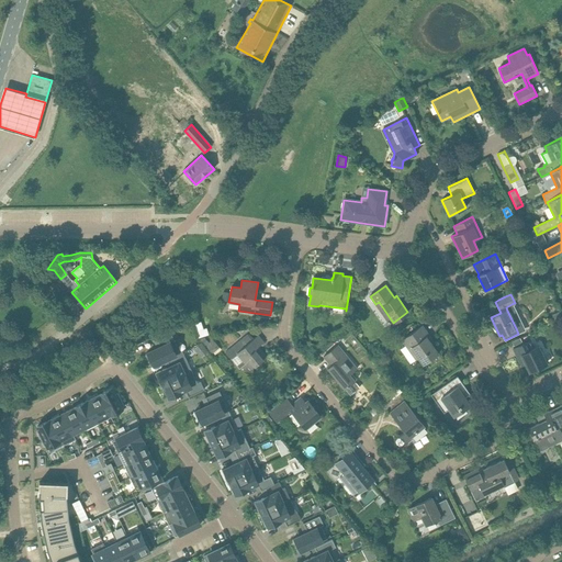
[(423,364),(438,353),(426,337),(429,336),(423,326),(402,340),(408,350),(411,348),(423,364)]
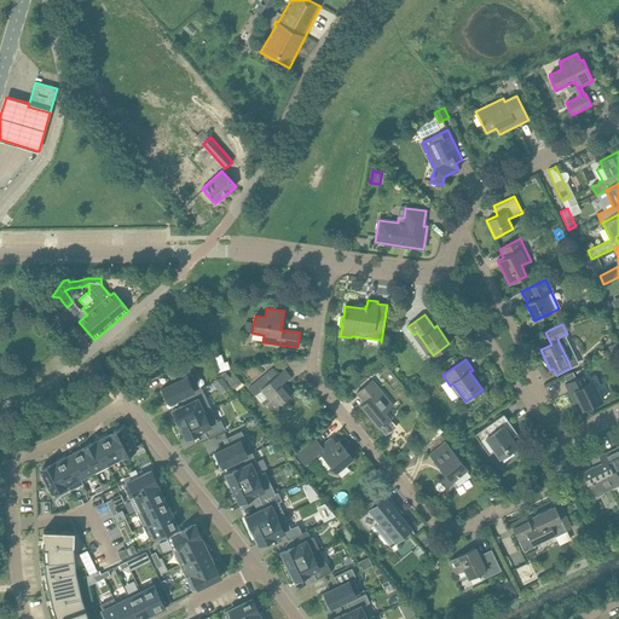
[(223,364),(214,366),(217,374),(225,370),(229,369),(226,363),(223,364)]
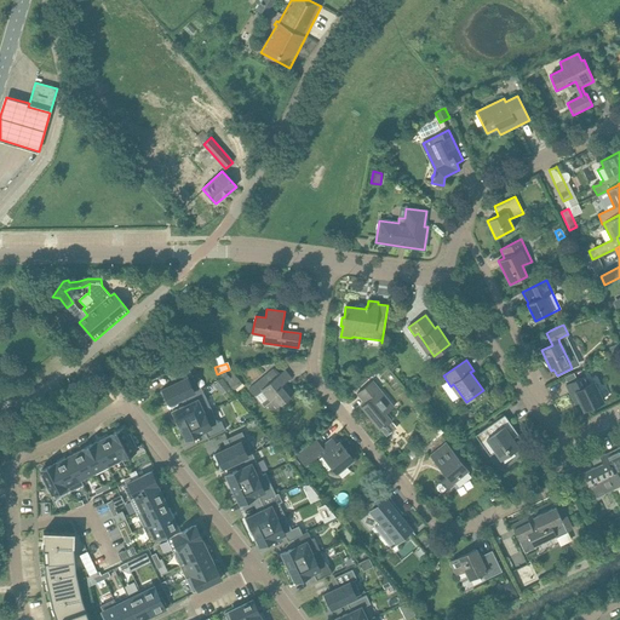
[(173,384),(160,390),(167,405),(181,399),(184,397),(183,396),(199,389),(188,366),(172,373),(177,383),(173,384)]
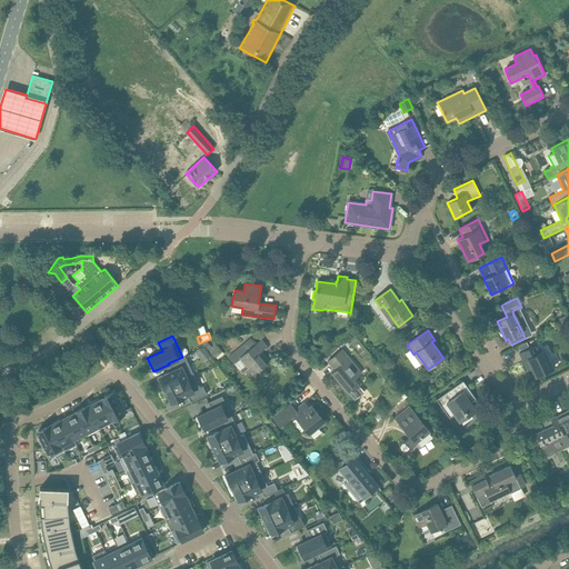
[(248,368),(253,375),(270,361),(261,351),(267,347),(261,339),(239,357),(240,358),(233,362),(242,372),(248,368)]
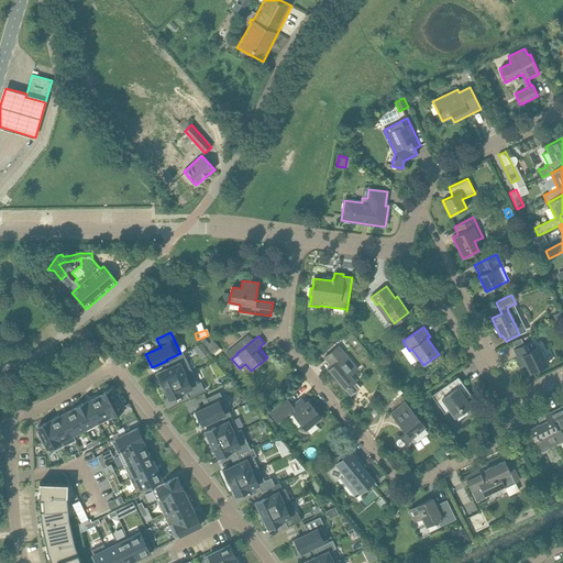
[(200,341),(206,348),(212,355),(213,354),(216,355),(221,351),(212,340),(209,342),(206,339),(202,339),(200,341)]
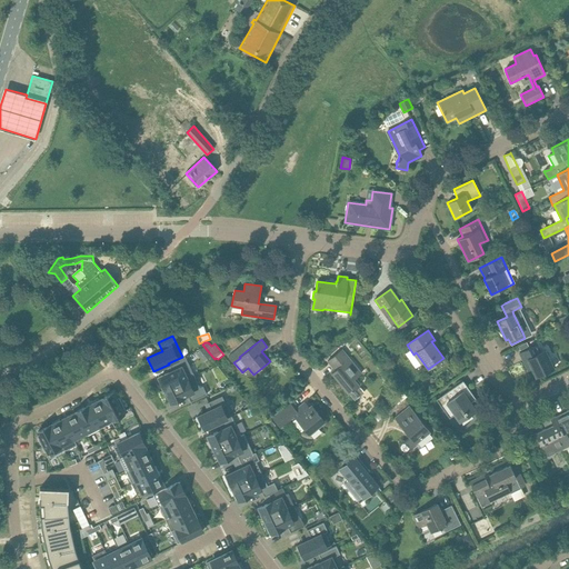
[(536,377),(552,368),(545,351),(540,352),(537,346),(519,353),(528,370),(531,368),(536,377)]
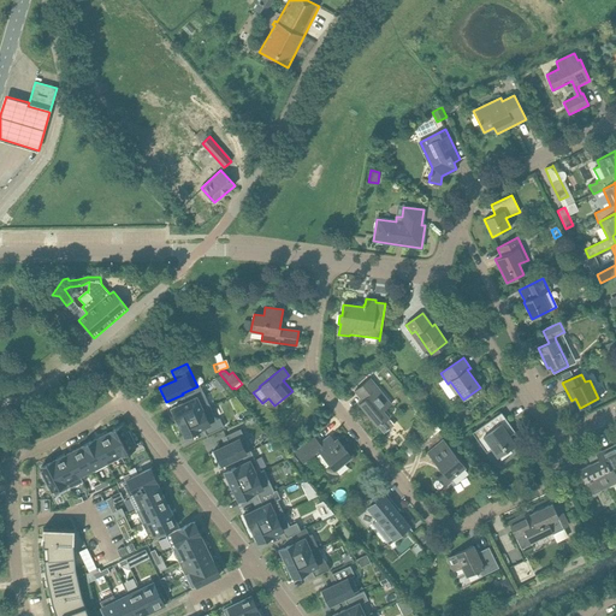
[(369,379),(355,391),(362,401),(359,403),(384,434),(385,436),(396,427),(395,425),(385,413),(383,412),(391,406),(369,379)]
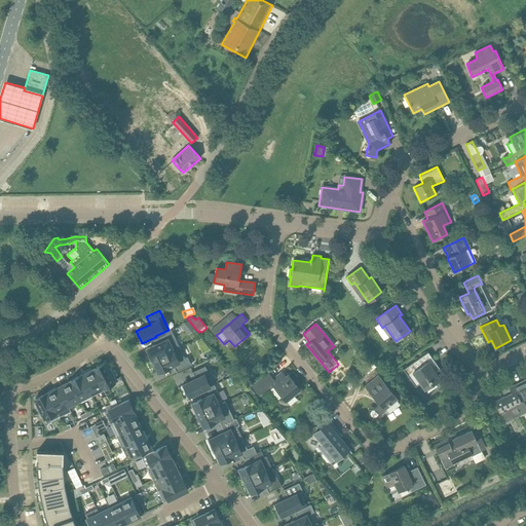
[(156,344),(145,349),(150,361),(179,347),(171,329),(168,330),(155,336),(156,337),(159,343),(156,344)]
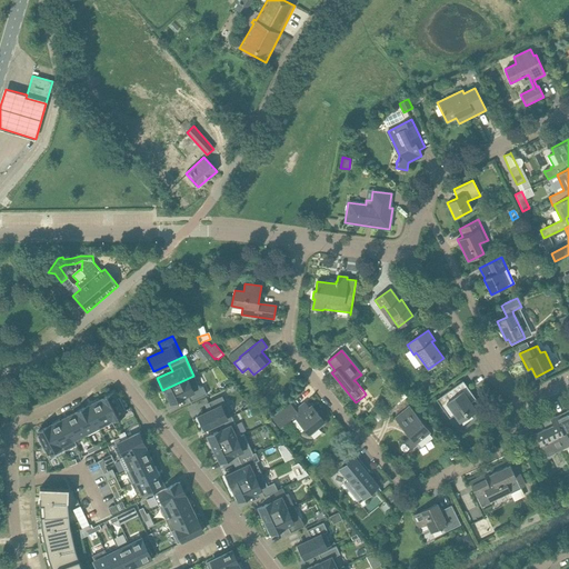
[(218,366),(212,368),(217,376),(223,372),(218,366)]
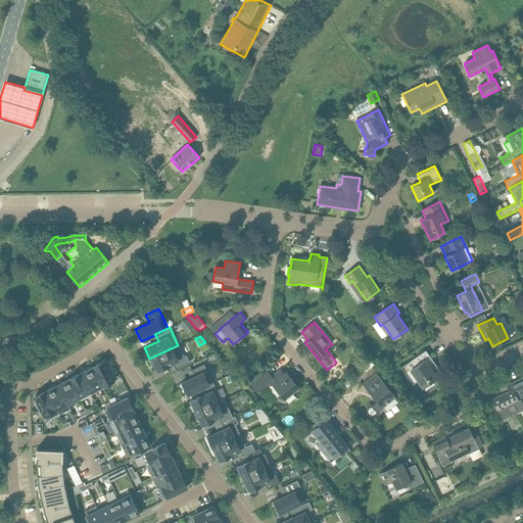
[(178,345),(149,359),(153,367),(155,366),(157,370),(169,365),(172,363),(175,370),(190,363),(186,355),(184,357),(178,345)]
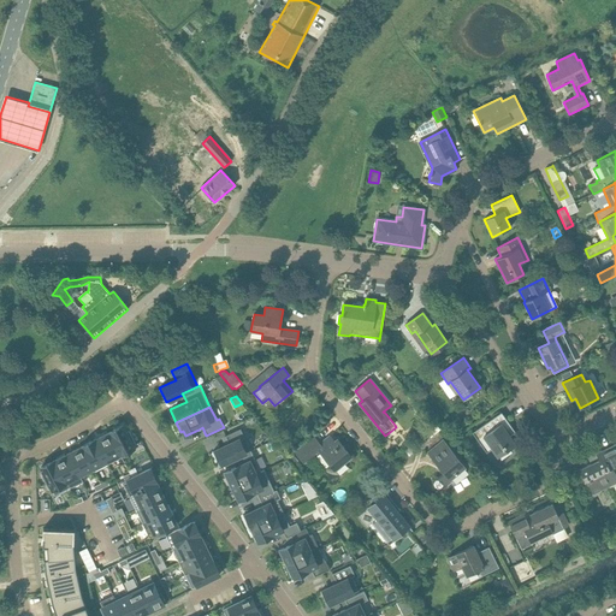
[(501,413),(473,433),(478,440),(483,437),(492,449),(490,450),(495,456),(496,455),(497,457),(515,444),(509,436),(515,432),(501,413)]
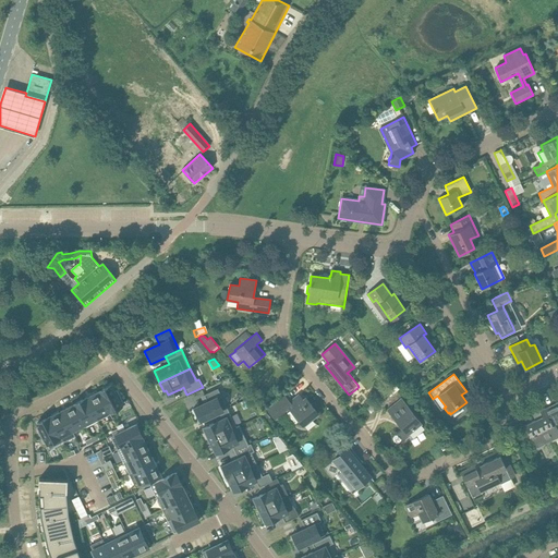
[(393,384),(385,391),(390,397),(399,389),(396,386),(395,384),(393,384)]
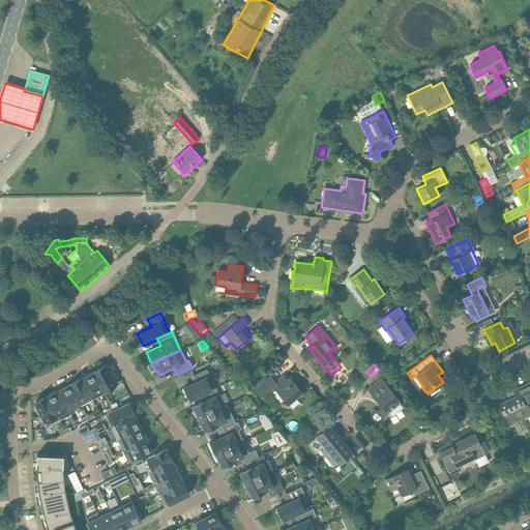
[(94,372),(93,373),(105,393),(116,387),(114,383),(116,382),(111,371),(109,372),(106,366),(94,372)]
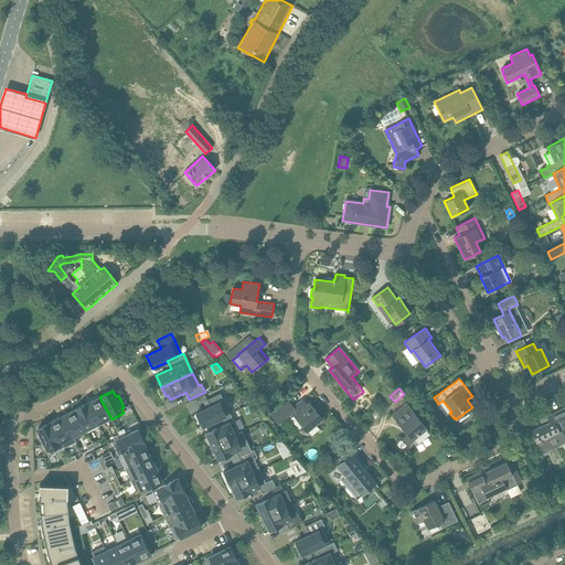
[(206,408),(195,414),(201,427),(213,422),(216,420),(230,414),(221,393),(206,400),(210,407),(206,408)]
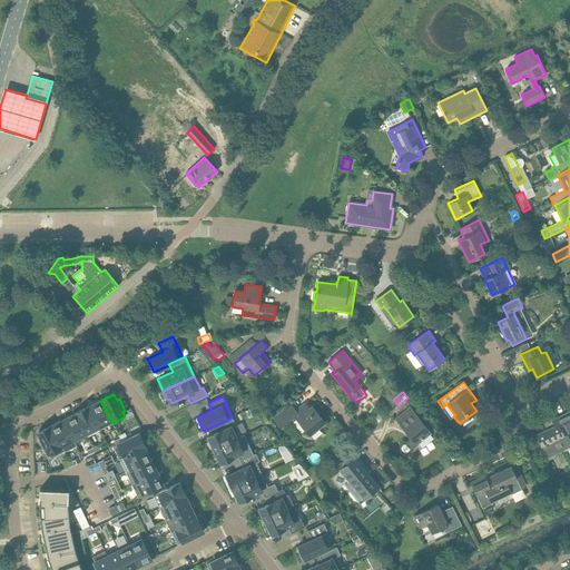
[(100,401),(88,408),(100,430),(112,423),(100,401)]
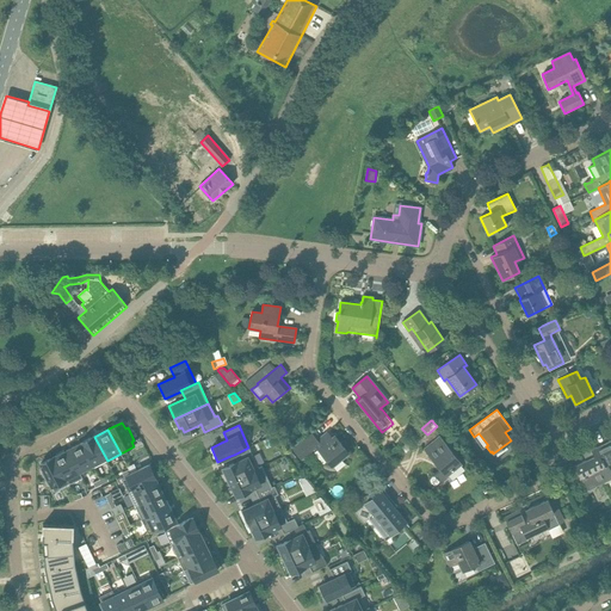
[(327,432),(316,440),(310,433),(292,449),(301,458),(302,458),(300,455),(313,444),(332,467),(349,452),(334,436),(331,438),(327,432)]
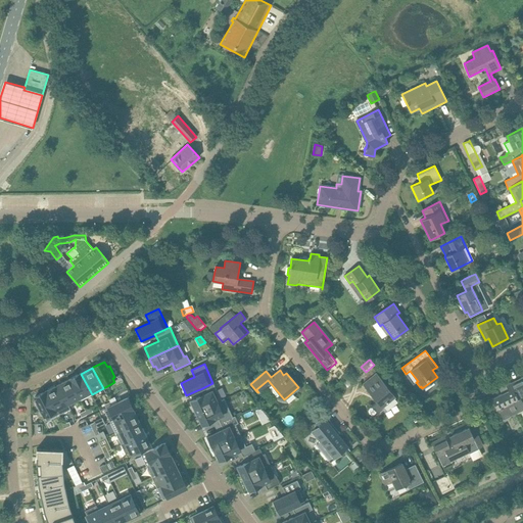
[(81,373),(69,379),(79,398),(80,400),(92,394),(81,374),(81,373)]
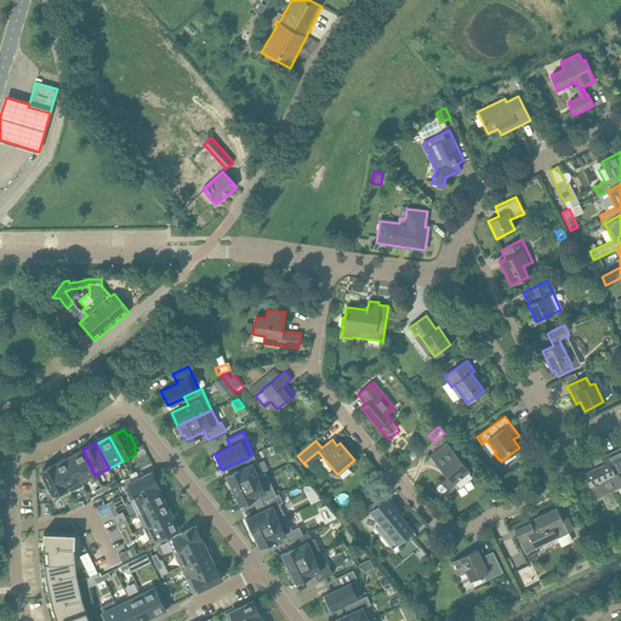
[(454,483),(468,471),(446,444),(431,457),(446,477),(440,482),(449,491),(456,485),(454,483)]
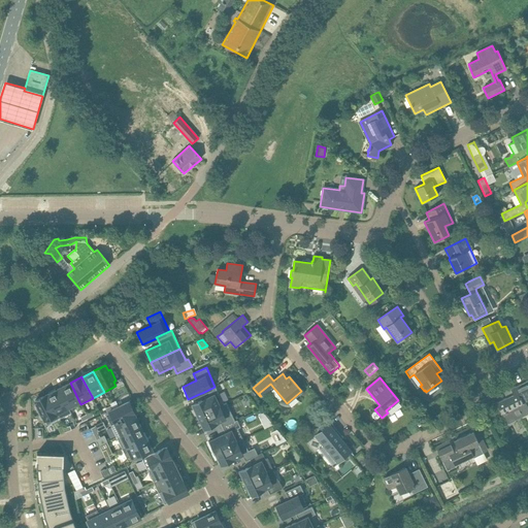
[(505,398),(496,402),(500,413),(502,413),(507,424),(527,414),(527,380),(503,392),(505,398)]
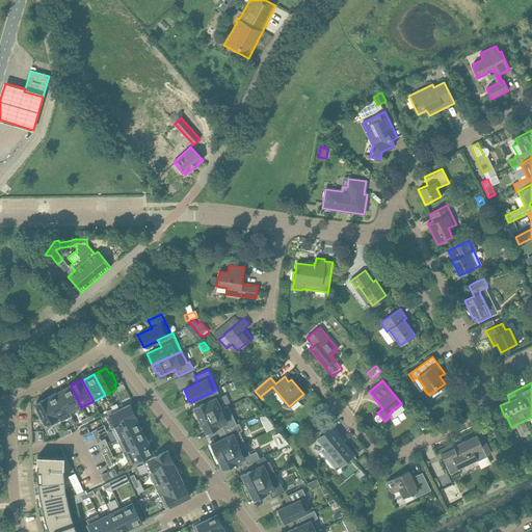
[(71,386),(59,392),(69,410),(80,405),(71,386)]
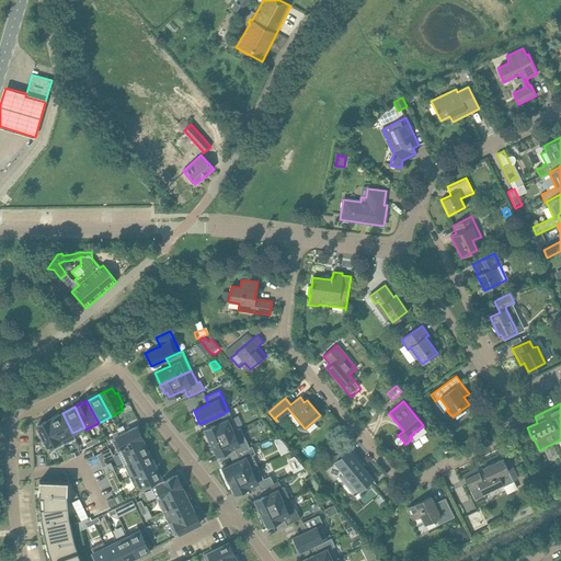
[(215,425),(203,431),(208,443),(237,430),(228,411),(215,418),(218,424),(215,425)]
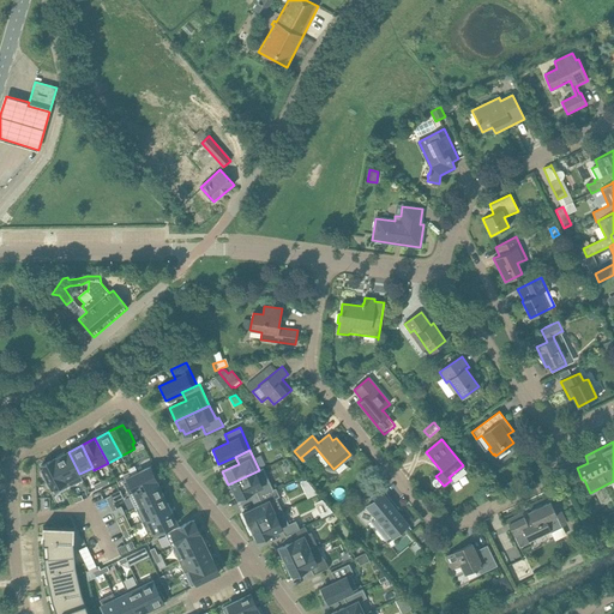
[(68,452),(54,459),(66,481),(79,474),(68,452)]
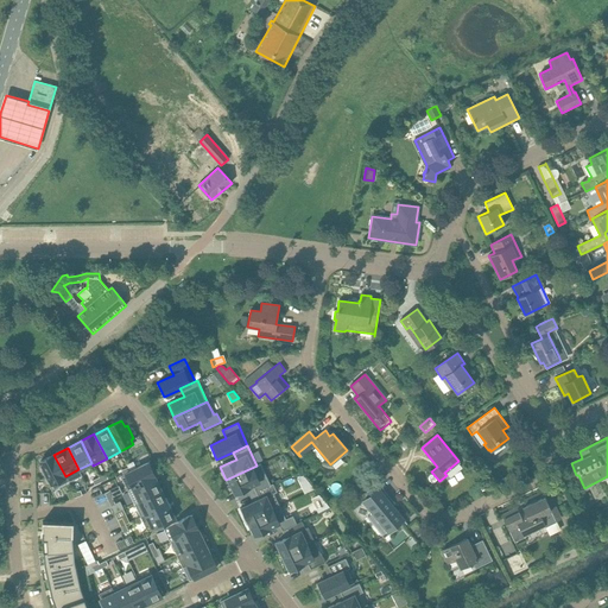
[(54,455),(40,462),(44,468),(40,469),(48,482),(50,481),(54,488),(68,481),(65,476),(54,455)]
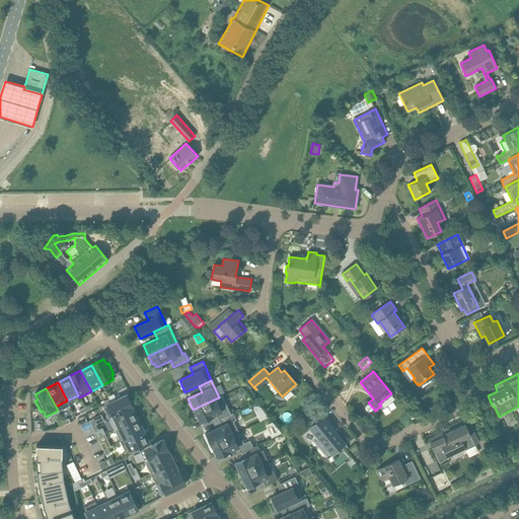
[(105,405),(103,406),(108,418),(132,406),(126,395),(117,399),(110,402),(105,405)]
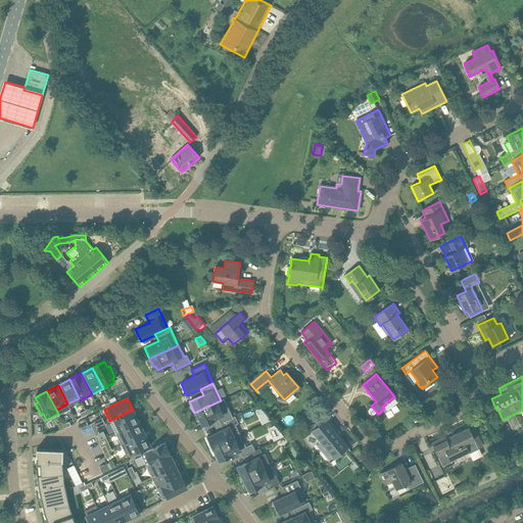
[(221,400),(194,413),(198,421),(200,420),(202,424),(211,420),(217,417),(220,423),(233,418),(232,417),(224,399),(221,400)]
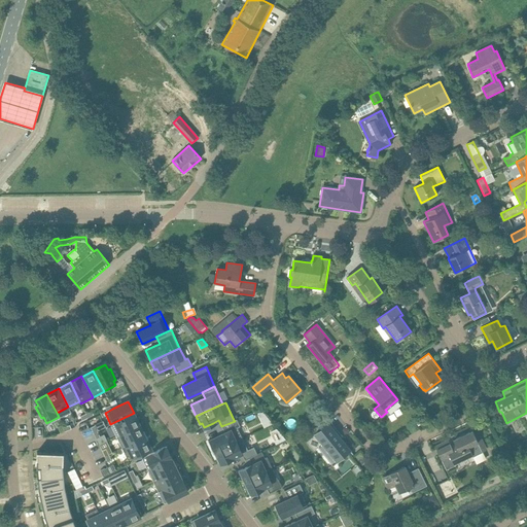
[(134,413),(110,424),(116,436),(139,425),(134,413)]
